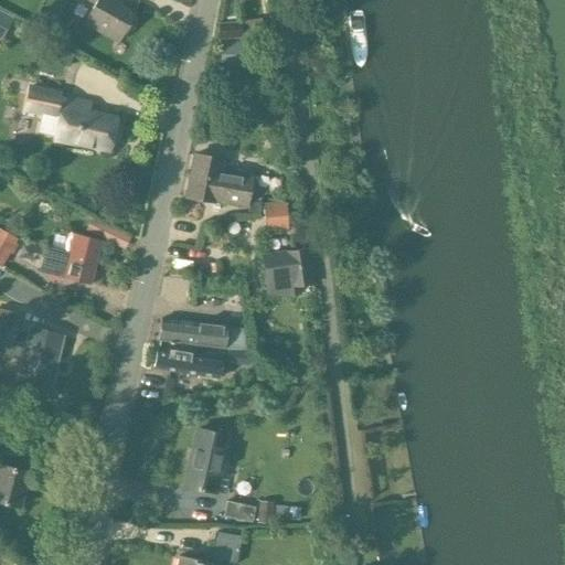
[(121,0),(85,0),(95,6),(86,22),(118,40),(134,14),(119,6),(121,0)]
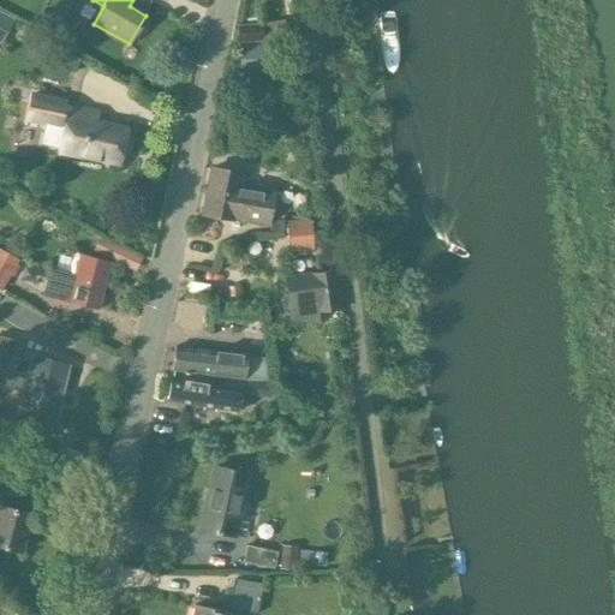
[(0,43),(1,45),(13,21),(0,12),(0,43)]
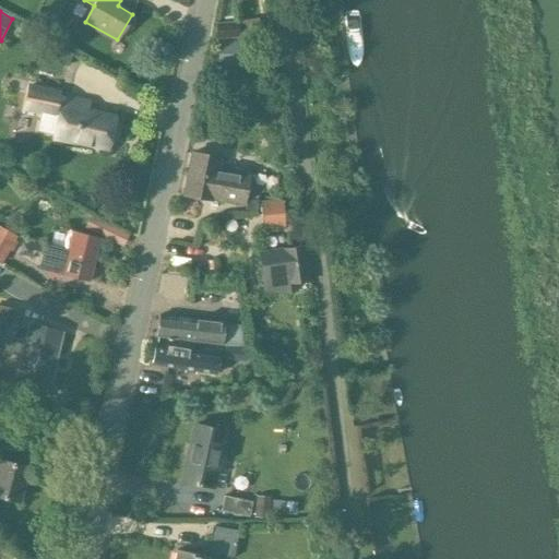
[(239,21),(217,23),(218,38),(240,37),(239,21)]
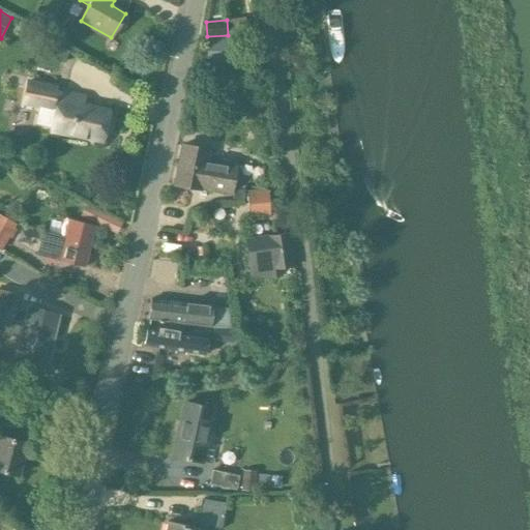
[(84,97),(60,92),(57,91),(58,85),(27,79),(21,105),(37,109),(34,124),(53,128),(53,129),(102,140),(109,111),(83,105),(84,97)]
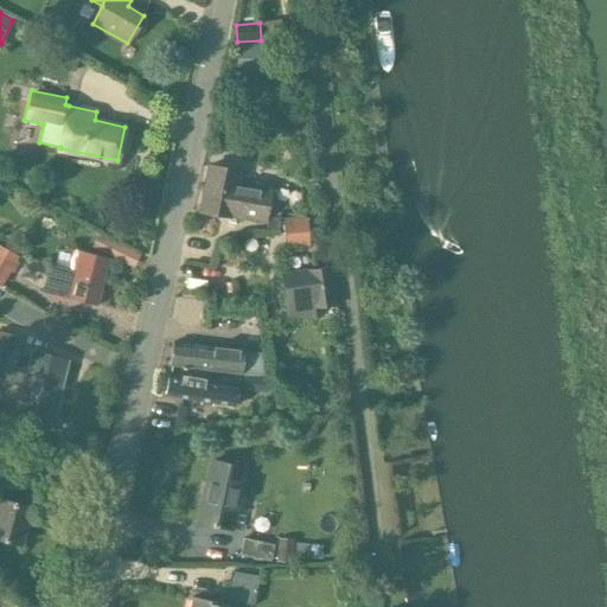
[(208,166),(200,210),(230,216),(230,215),(264,221),(270,191),(237,184),(240,172),(208,166)]
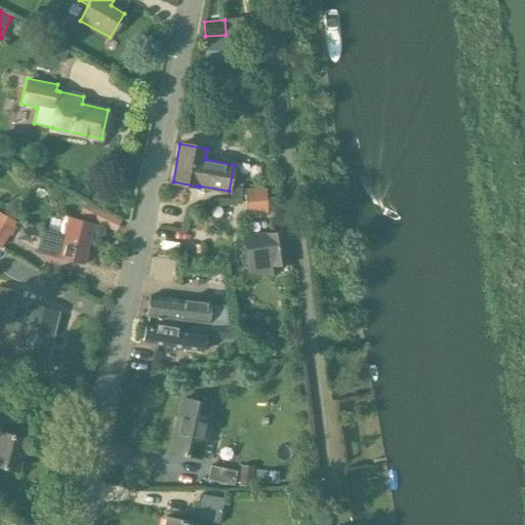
[(232,187),(230,197),(240,199),(242,188),(232,187)]
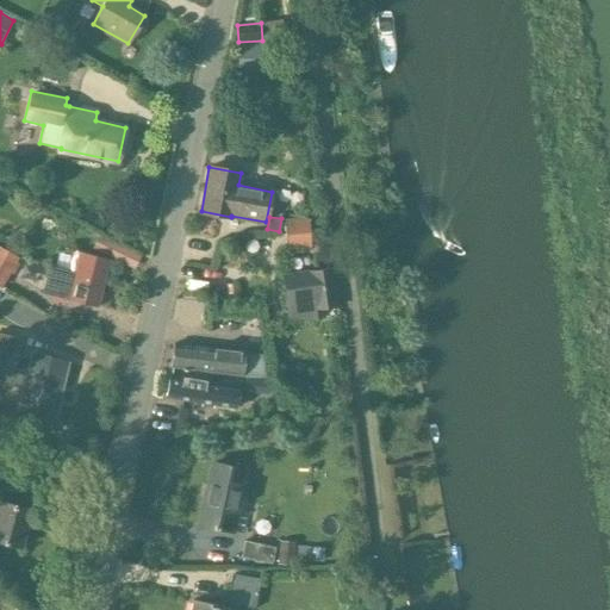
[(309,218),(284,221),(287,250),(312,248),(309,218)]
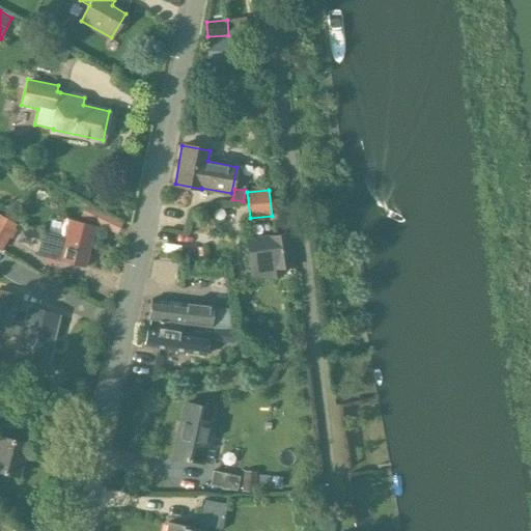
[(0,249),(1,250),(8,238),(11,239),(16,229),(14,227),(16,224),(0,215),(0,249)]
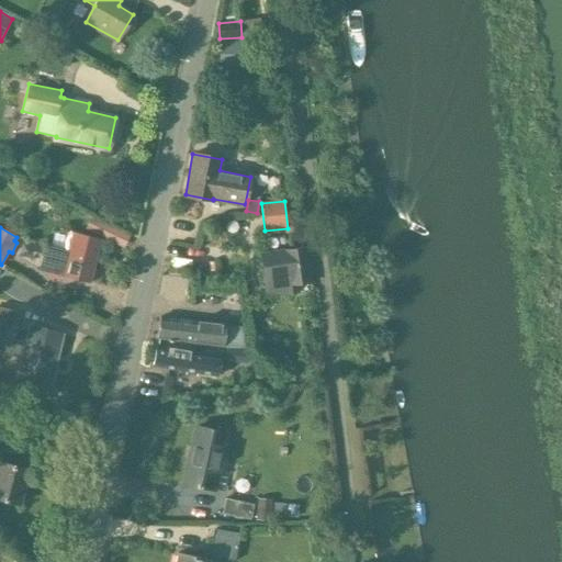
[(68,232),(63,251),(46,247),(41,269),(90,281),(100,240),(68,232)]
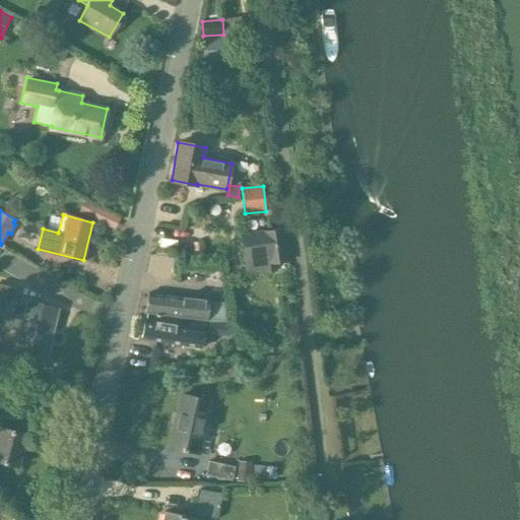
[(288,261),(284,230),(242,235),(247,274),(269,271),(268,263),(288,261)]
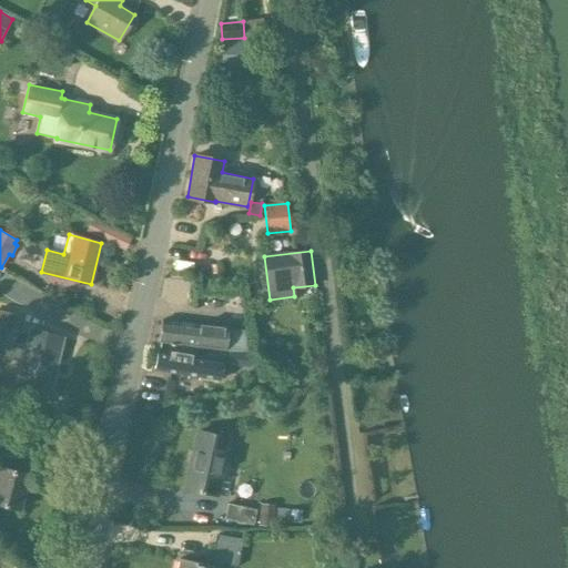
[(0,311),(0,356),(10,359),(11,357),(23,361),(18,385),(19,386),(16,401),(44,408),(48,393),(49,393),(62,337),(31,330),(27,346),(14,343),(20,315),(0,311)]
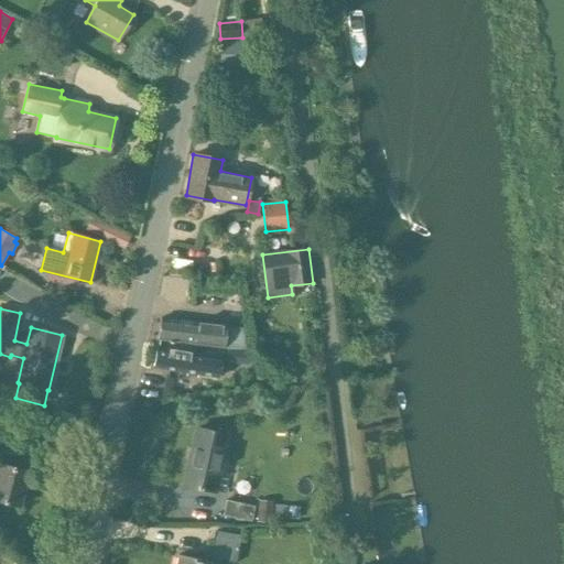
[(227,326),(161,318),(159,339),(225,346),(225,348),(246,350),(243,327),(227,326)]
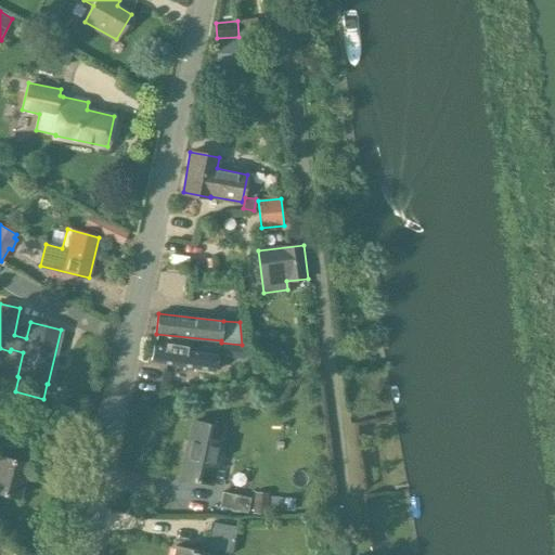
[(186,347),(155,343),(152,361),(184,365),(183,366),(215,372),(217,352),(215,351),(215,345),(198,343),(197,349),(186,347)]
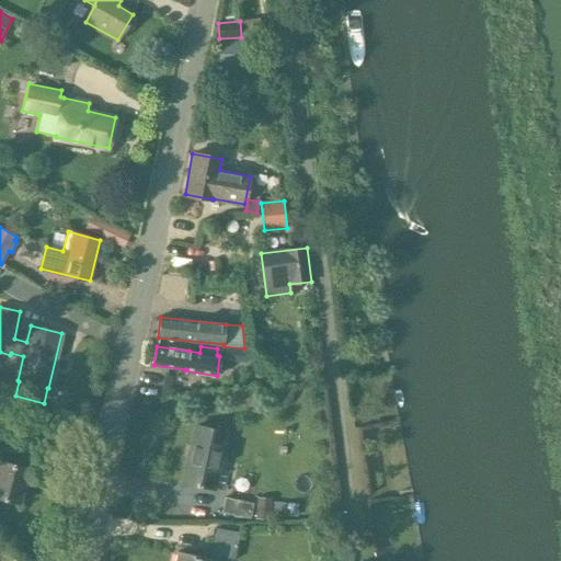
[(224,359),(245,363),(248,352),(226,347),(224,359)]
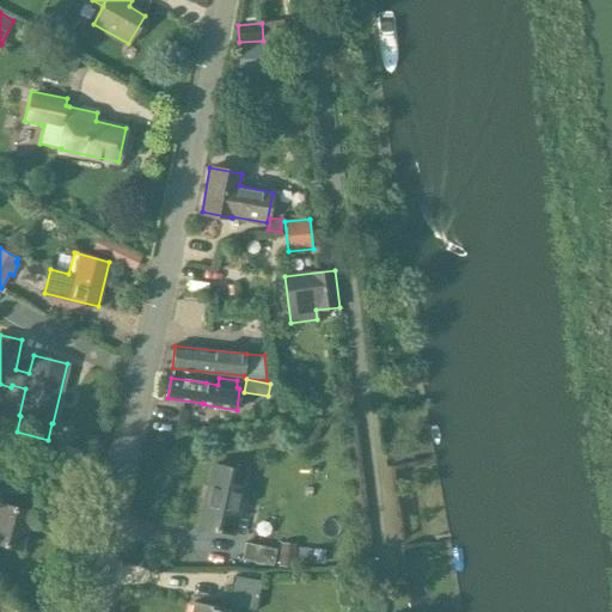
[(214,465),(200,526),(234,533),(248,472),(214,465)]
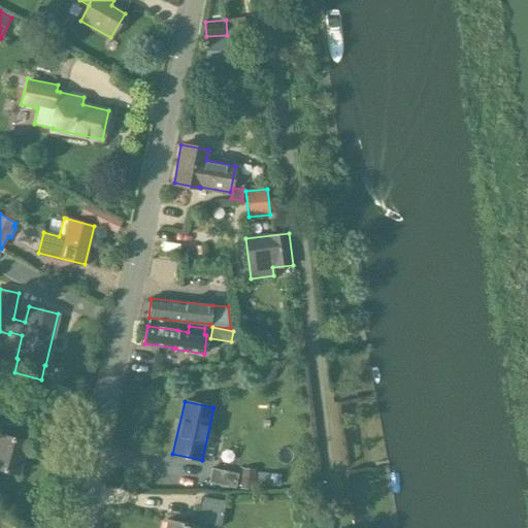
[(0,468),(19,473),(27,441),(0,434),(0,468)]
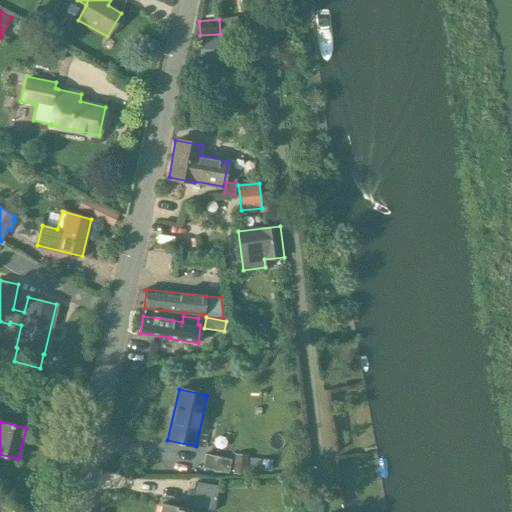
[(227,459),(189,453),(187,471),(225,476),(227,459)]
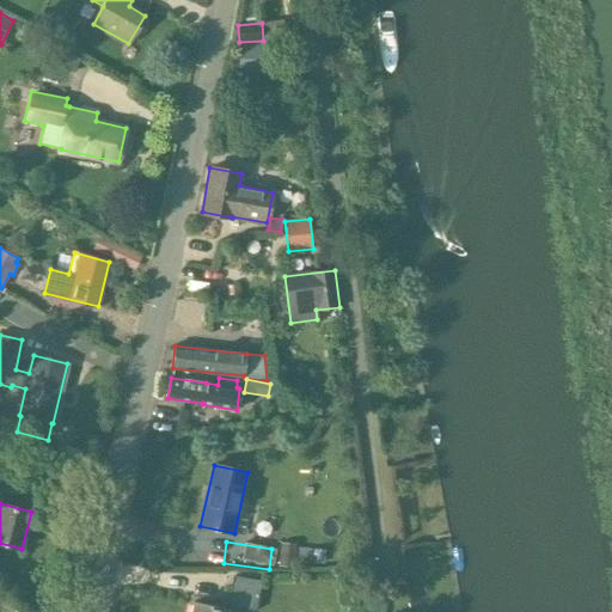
[(280,543),(279,568),(294,569),(295,545),(280,543)]
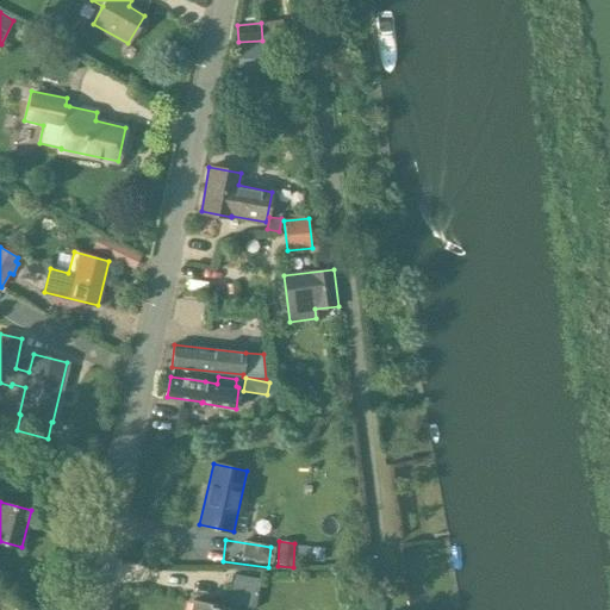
[(324,549),(297,546),(296,560),(322,564),(324,549)]
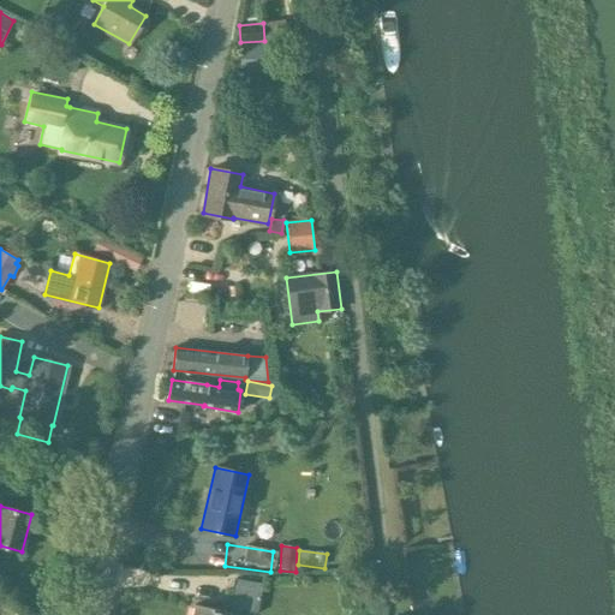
[(227,608),(256,614),(262,584),(234,578),(234,580),(233,580),(227,608)]
